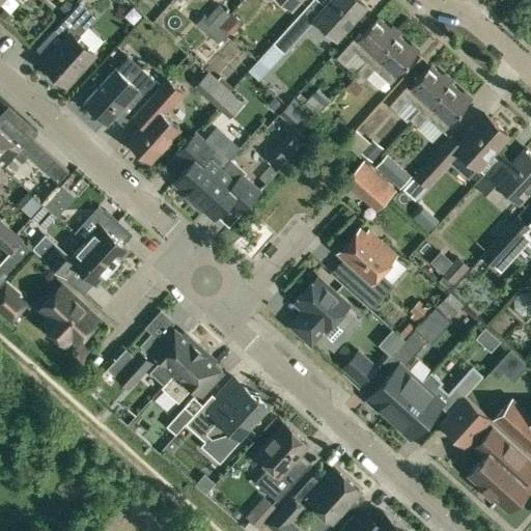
[(77,37),(95,16),(78,0),(74,4),(66,14),(53,28),(63,37),(42,61),(66,84),(93,53),(77,37)]
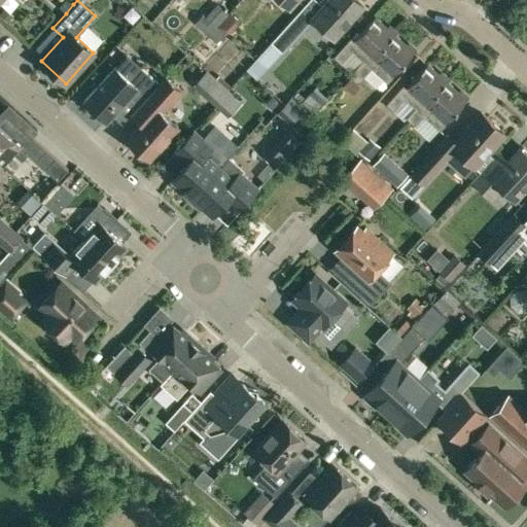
[(73,4),(68,0),(64,0),(59,6),(66,13),(73,4)]
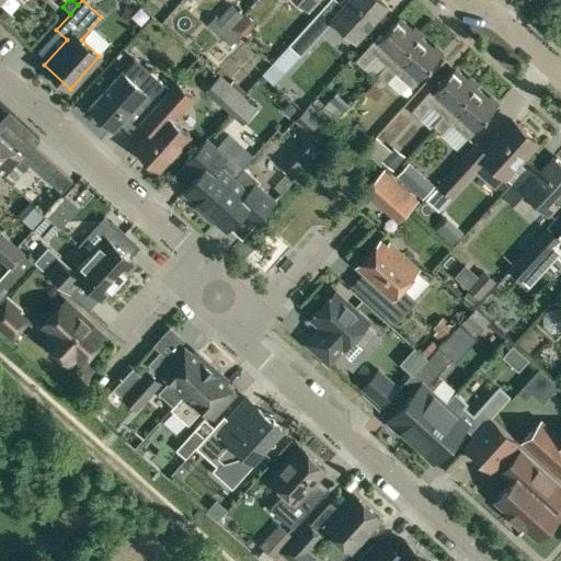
[(355,39),(386,4),(379,0),(348,0),(332,19),(355,39)]
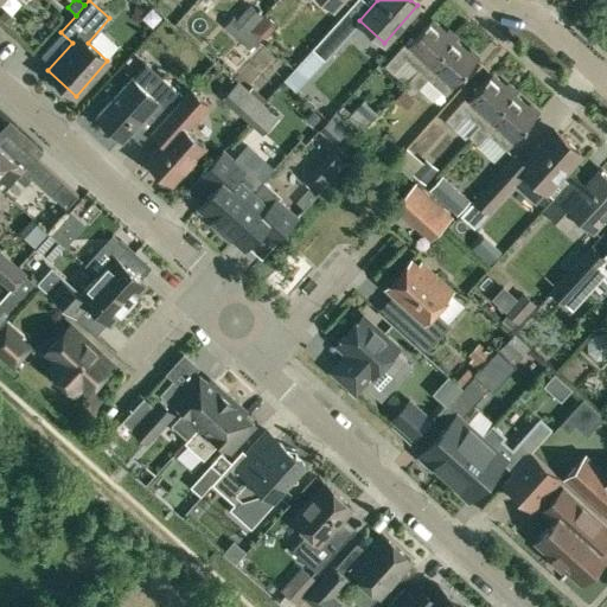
[(236,18),(250,30),(262,16),(249,4),(236,18)]
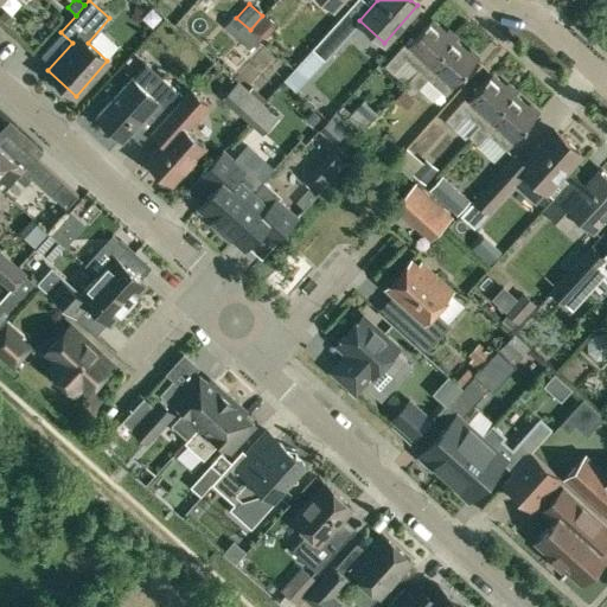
[(16,17),(6,8),(0,14),(0,17),(8,25),(16,17)]
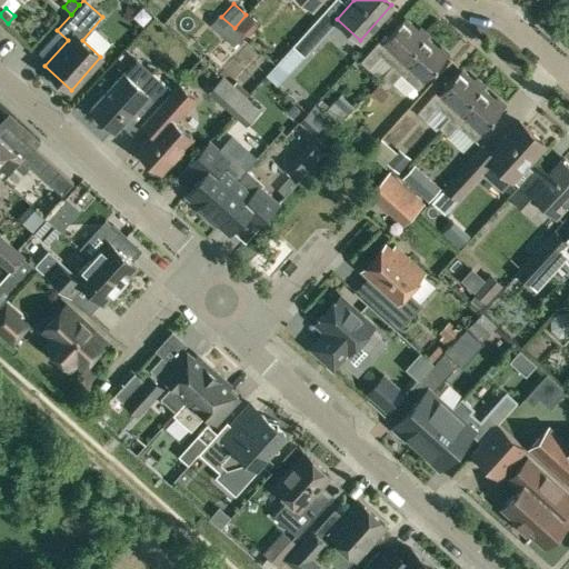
[(235,28),(221,17),(219,16),(210,25),(233,46),(242,37),(233,29),(235,28)]
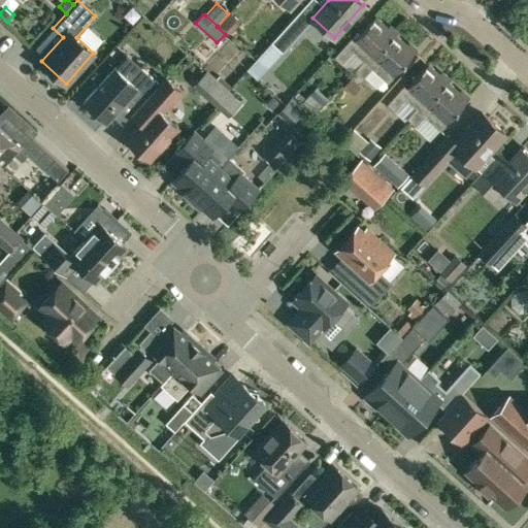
[(283,52),(307,24),(296,14),(271,42),(283,52)]
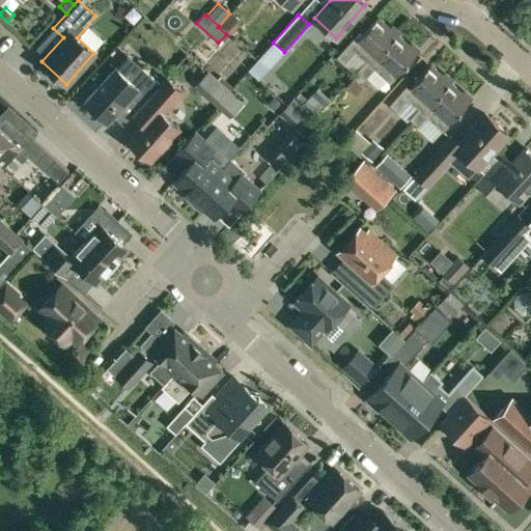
[(369,64),(397,34),(378,17),(356,39),(353,37),(335,56),(343,62),(354,51),(365,60),(369,64)]
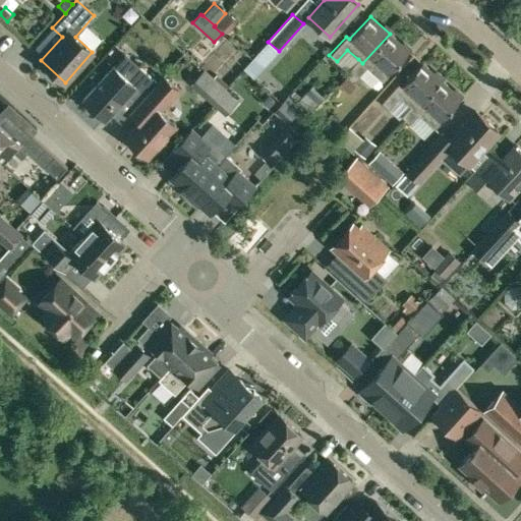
[(362,63),(358,59),(349,68),(358,76),(366,67),(382,80),(409,51),(390,34),(362,63)]
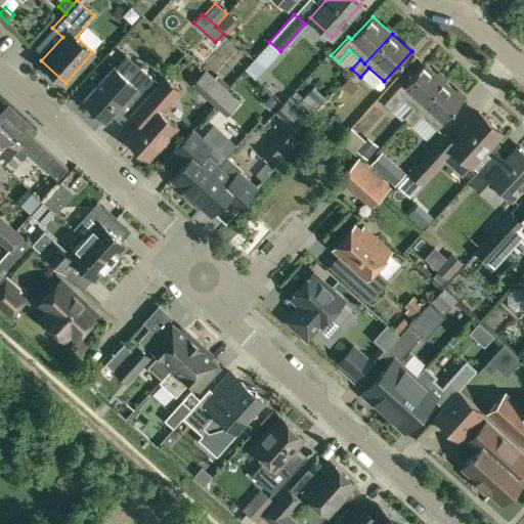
[(417,111),(444,81),(425,63),(403,87),(400,84),(383,102),(390,110),(401,97),(412,106),(417,111)]
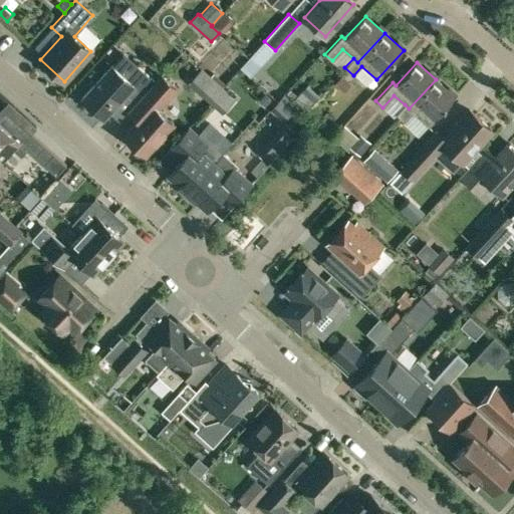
[(111,64),(81,97),(103,116),(123,94),(134,103),(138,99),(155,80),(138,64),(125,77),(111,64)]
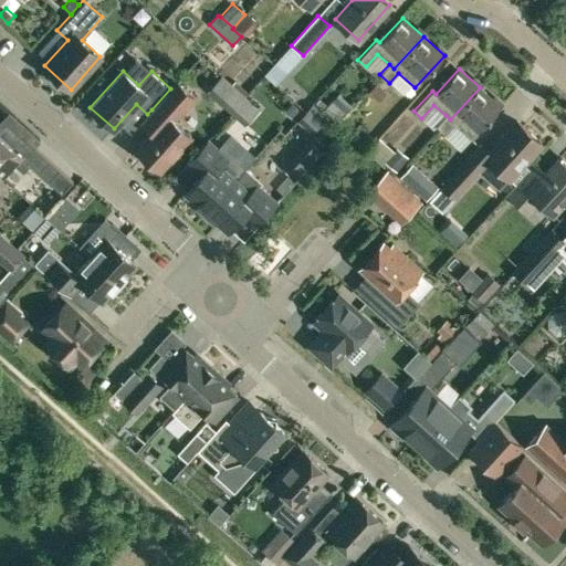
[(222,73),(207,90),(232,113),(247,96),(222,73)]
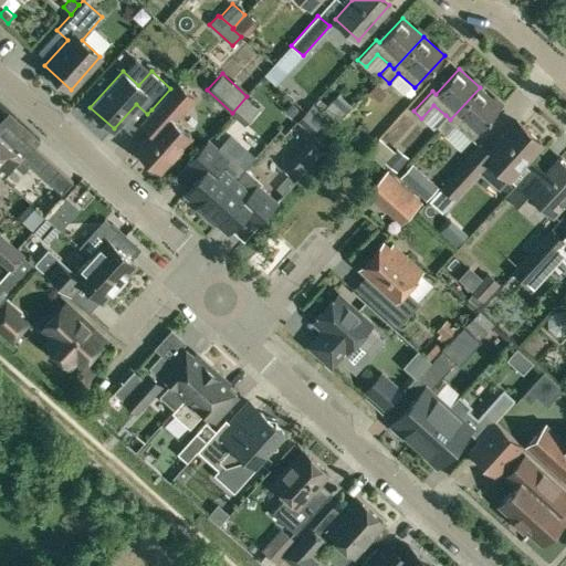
[(149,132),(135,148),(137,149),(138,154),(144,158),(147,159),(159,170),(190,136),(173,119),(194,96),(177,82),(170,88),(152,109),(147,114),(140,123),(149,132)]
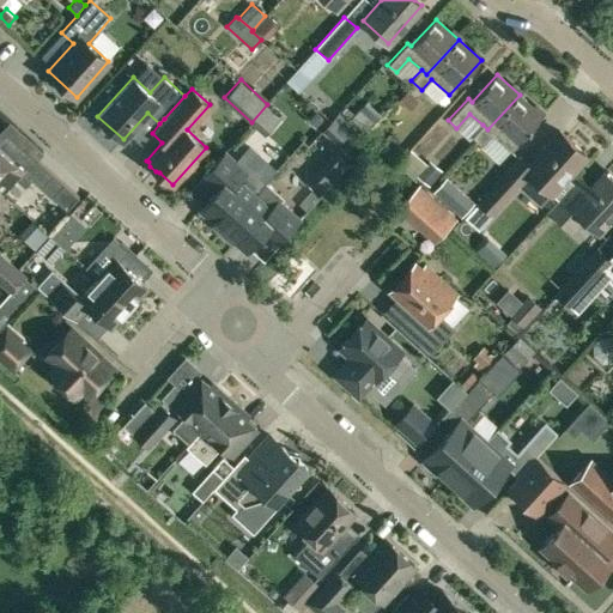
[(487,129),(483,125),(472,137),(481,145),(492,134),(510,151),(517,144),(517,143),(542,115),(520,95),(487,129)]
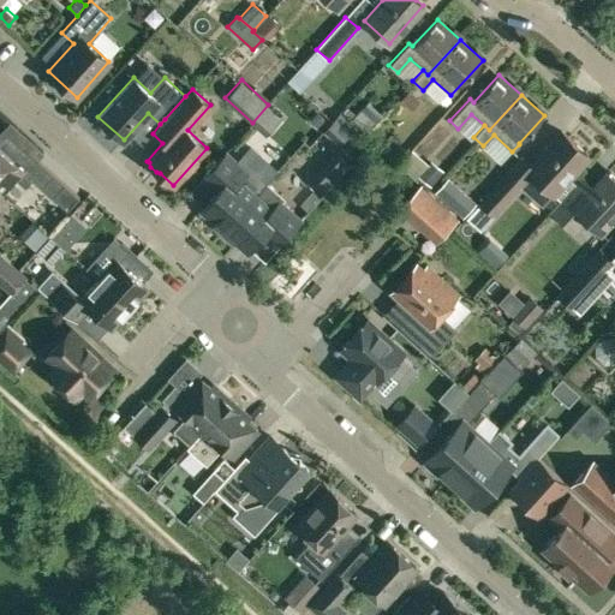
[(268,105),(252,123),(266,136),(282,117),(268,105)]
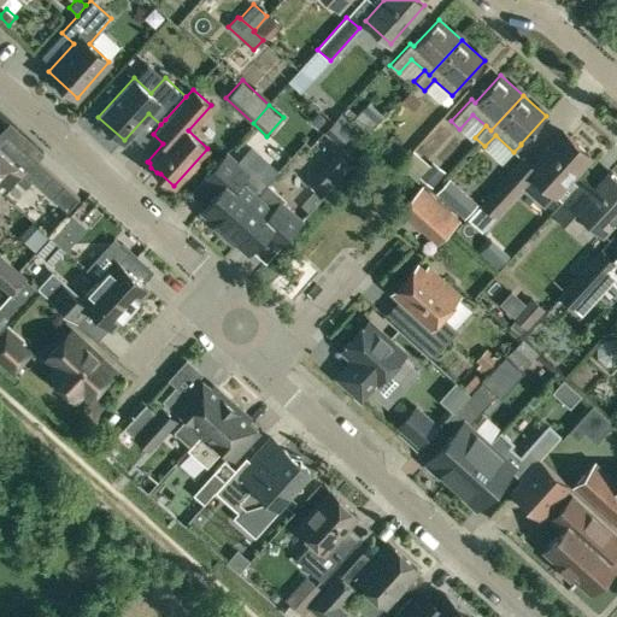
[(350,140),(358,128),(342,117),(334,129),(350,140)]
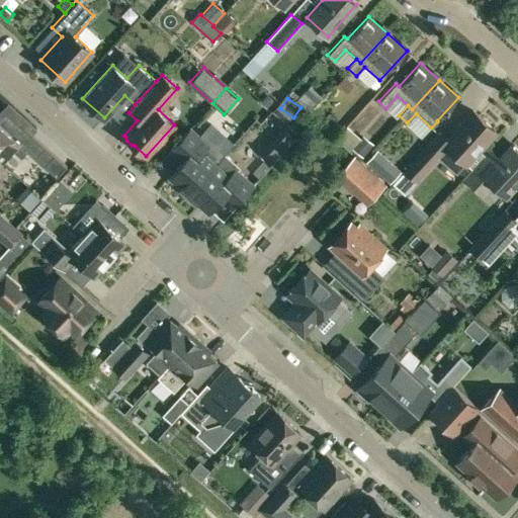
[(472,169),(486,154),(480,149),(496,131),(473,110),(446,140),(438,133),(387,188),(400,198),(404,193),(404,194),(447,147),(450,150),(446,156),(449,159),(445,162),(457,173),(465,164),(466,163),(472,169)]
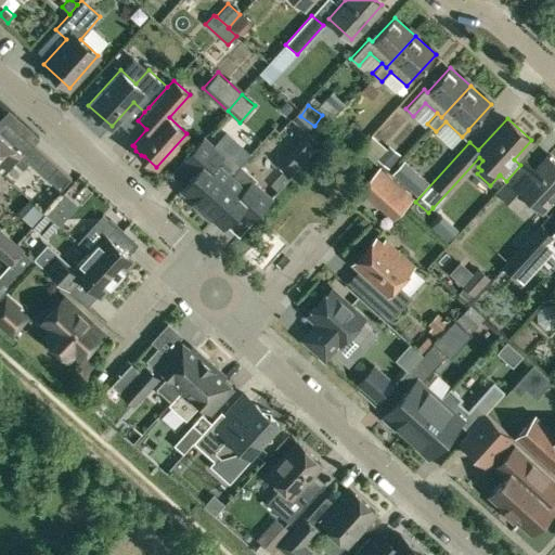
[(0,170),(2,172),(13,160),(23,169),(29,160),(60,189),(69,178),(22,134),(13,145),(0,132),(0,170)]
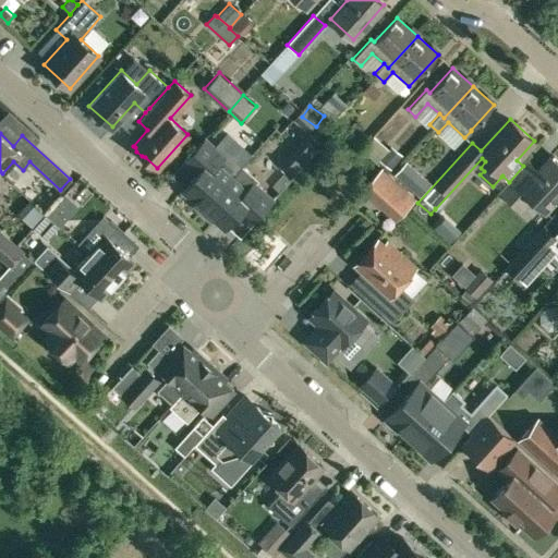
[(199,169),(181,190),(194,201),(192,203),(201,210),(232,177),(242,165),(227,150),(222,154),(205,137),(187,157),(199,169)]
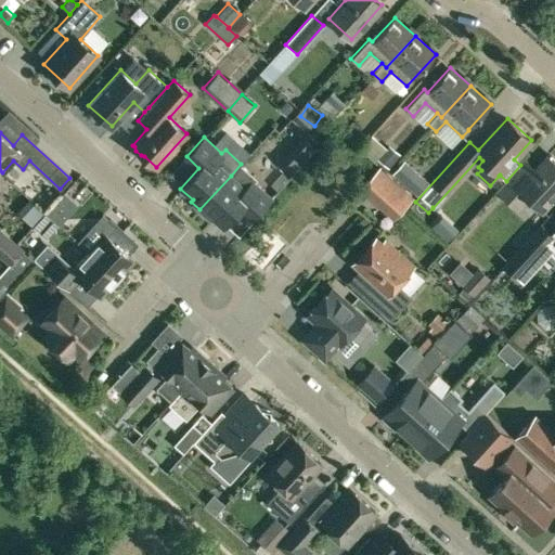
[(301,139),(281,163),(294,173),(314,151),(301,139)]
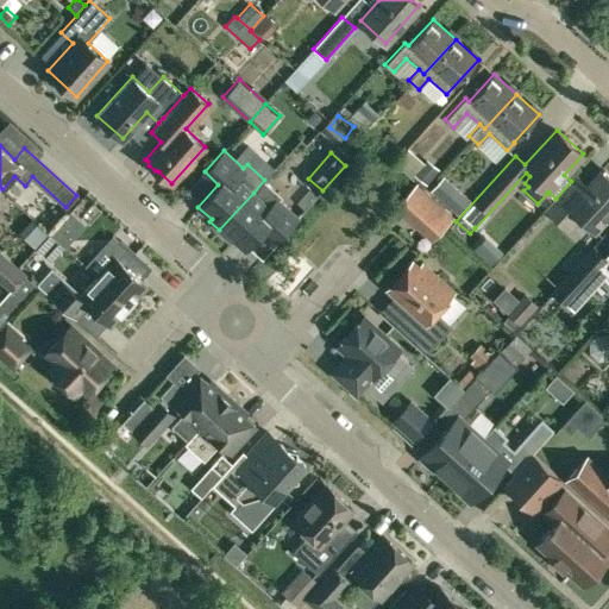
[(571,181),(556,199),(544,211),(566,231),(578,219),(595,233),(608,217),(608,175),(600,167),(585,183),(577,175),(571,181)]
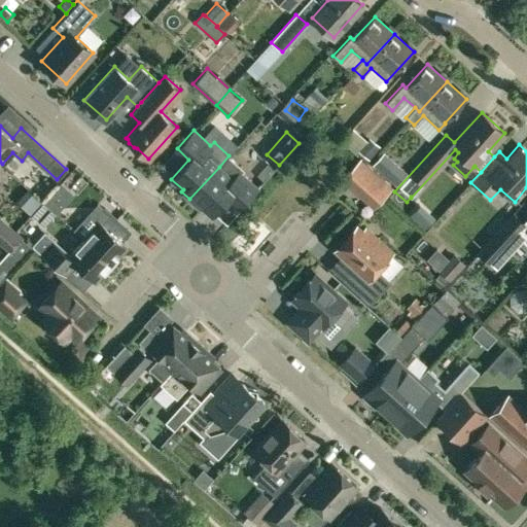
[(396,185),(407,174),(384,152),(373,165),(396,185)]
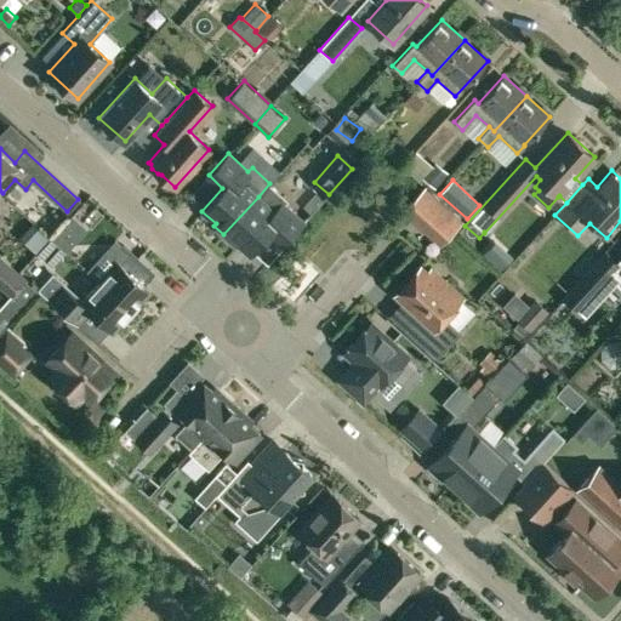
[(258,197),(223,234),(233,244),(235,241),(249,254),(267,233),(281,246),(303,222),(284,204),(288,199),(269,183),(258,197)]
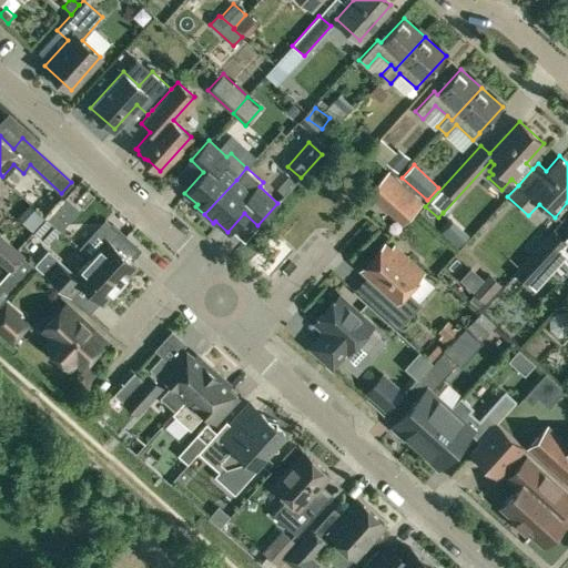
[(423,201),(388,169),(366,192),(371,195),(401,224),(423,201)]
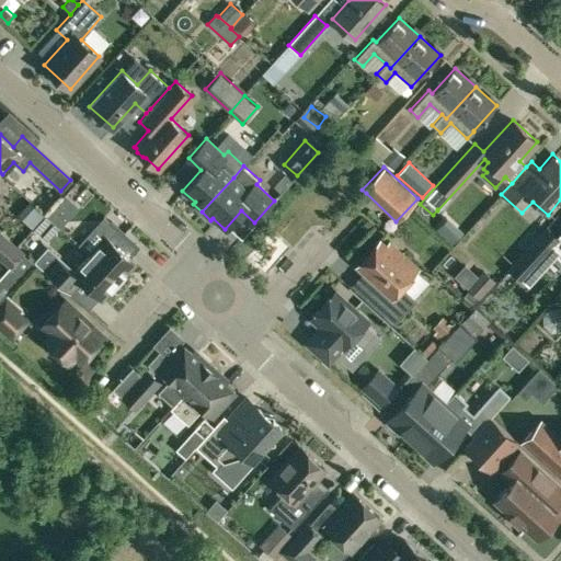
[(65,193),(46,214),(59,225),(76,206),(64,195),(66,194),(65,193)]
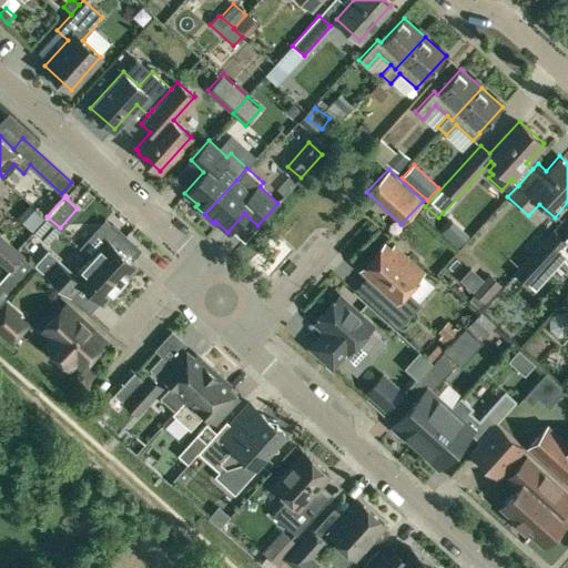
[(60,227),(47,216),(33,231),(48,243),(60,230),(61,229),(60,227)]
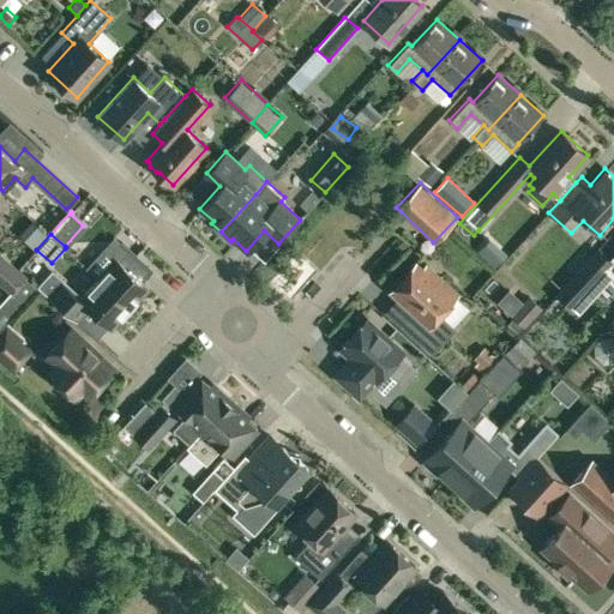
[(98,276),(131,305),(148,287),(126,266),(136,256),(121,242),(110,254),(108,251),(102,252),(90,265),(90,270),(90,271),(89,270),(89,271),(97,278),(98,276)]
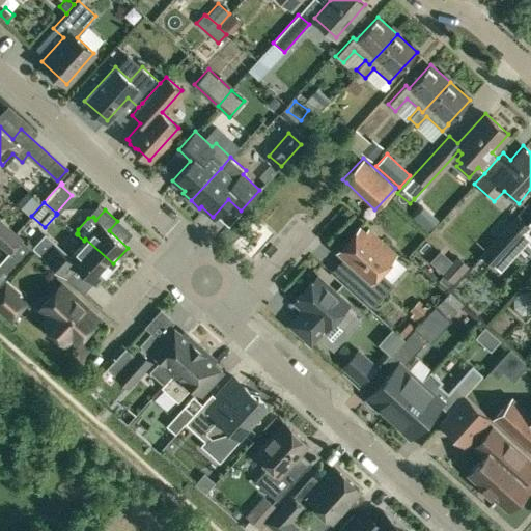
[(530,245),(530,220),(527,225),(518,217),(482,255),(494,266),(521,235),(530,245)]
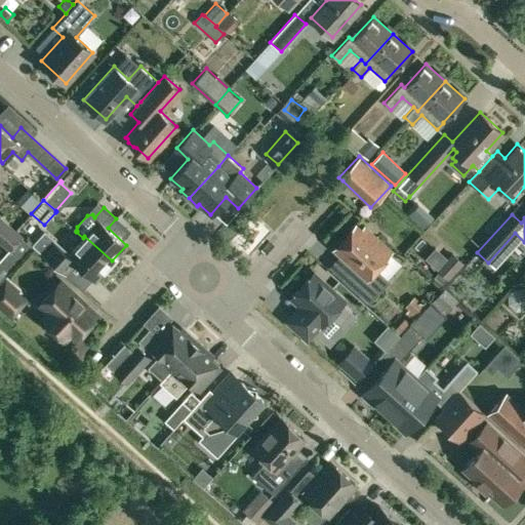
[(0,240),(12,251),(4,259),(3,260),(12,269),(32,247),(0,217),(0,240)]
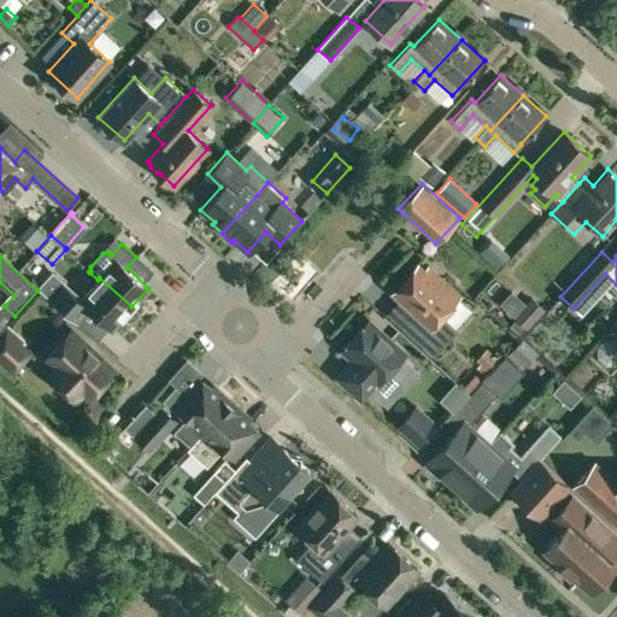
[(417,263),(393,291),(416,311),(403,327),(434,356),(458,330),(441,315),(459,295),(462,293),(428,263),(423,269),(417,263)]
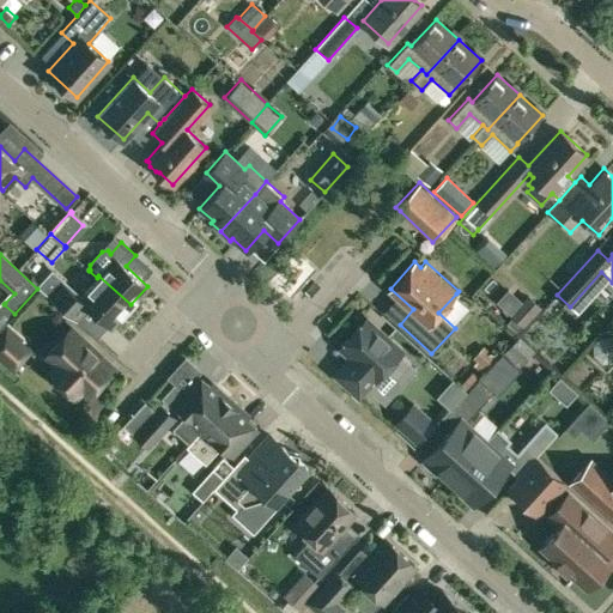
[(98,275),(97,278),(79,297),(60,280),(47,296),(76,321),(89,307),(111,327),(131,304),(98,275)]
